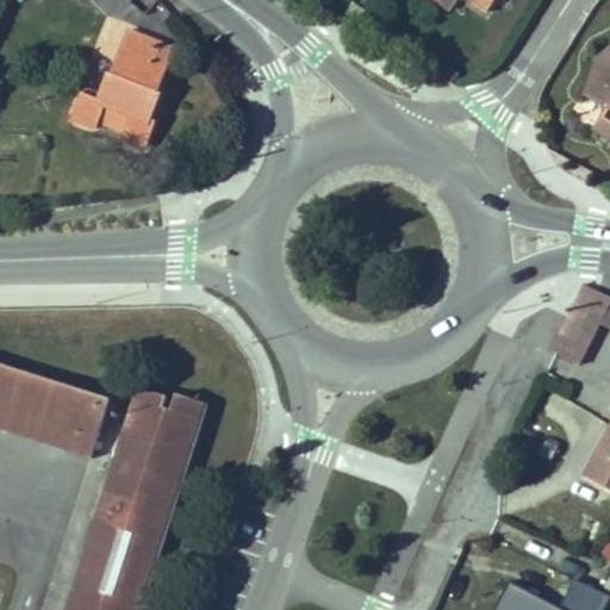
[(433,0),(450,11),(456,0),(433,0)]
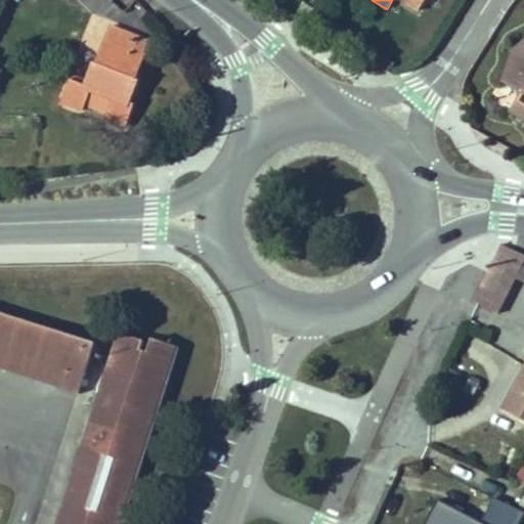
[(399,0),(419,11),(425,0),(399,0)]
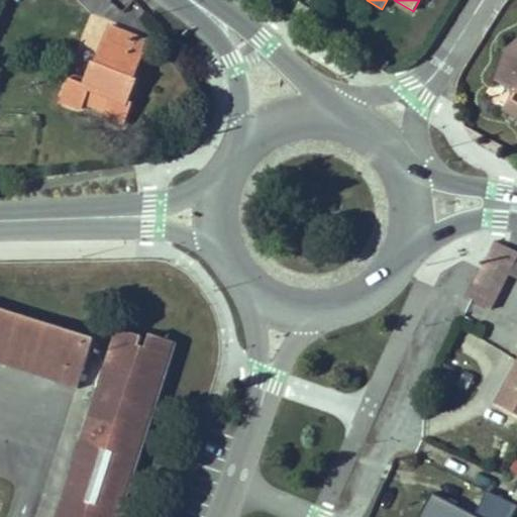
[(123,101),(146,41),(110,27),(89,83),(72,77),(62,103),(80,110),(82,104),(106,113),(103,119),(121,126),(130,104),(123,101)]
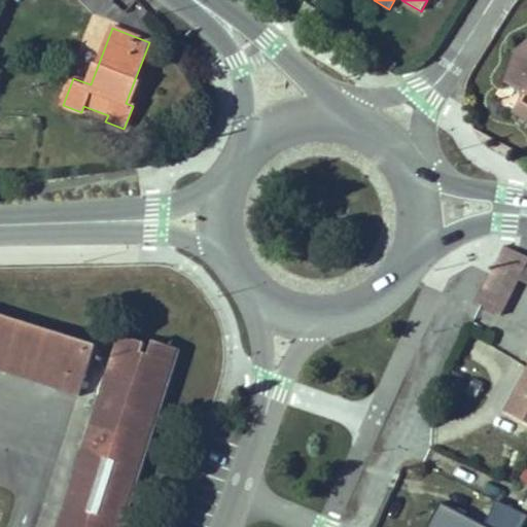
[(526,49),(507,82),(523,92),(524,99),(516,113),(526,120),(526,49)]
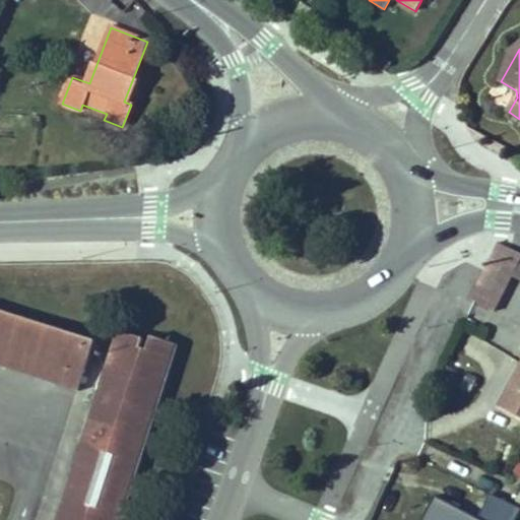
[(512,274),(519,258),(519,253),(498,243),(469,300),(493,312),(512,274)]
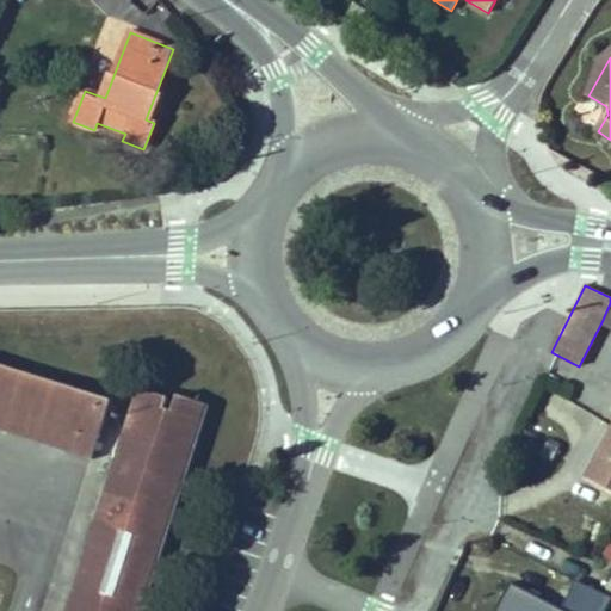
[(0,365),(0,430),(91,461),(110,401),(0,365)]
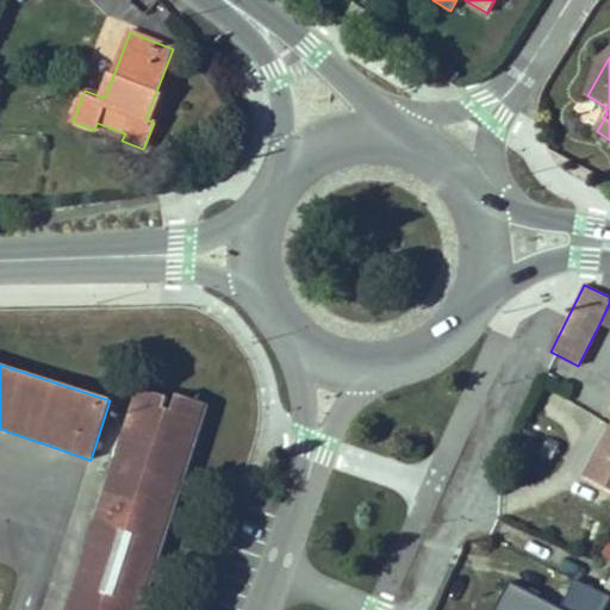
[(142,603),(204,404),(138,384),(113,461),(109,459),(70,583),(75,584),(66,609),(150,609),(151,607),(142,603)]
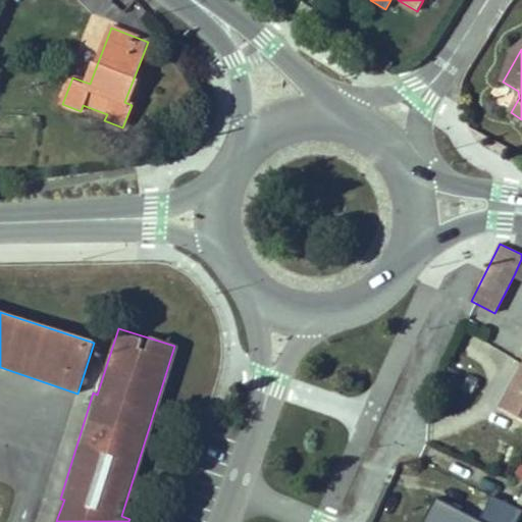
[(521,420),(521,371),(502,409),(521,420)]
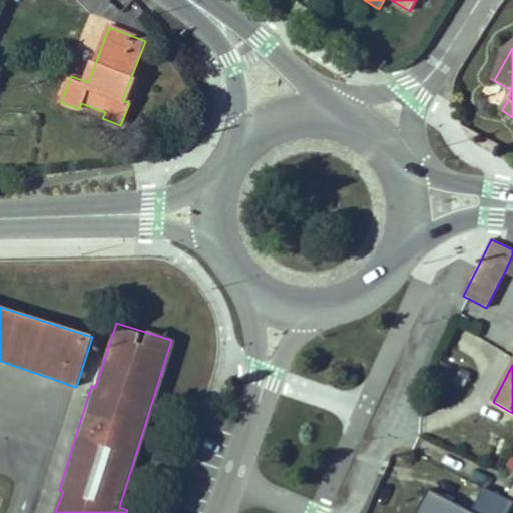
[(512,471),(512,453),(510,453),(504,468),(512,471)]
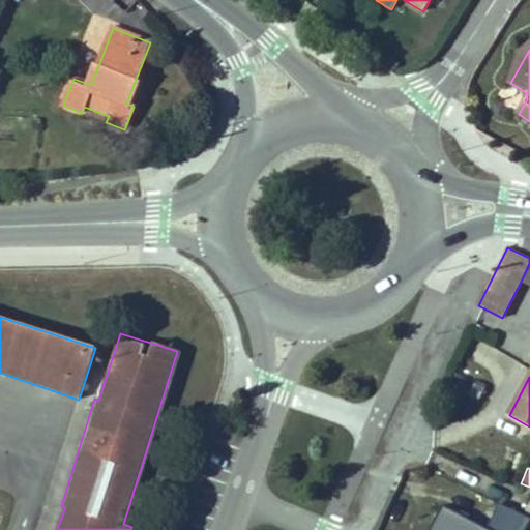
[(429,529),(494,529),(442,504),(429,529)]
